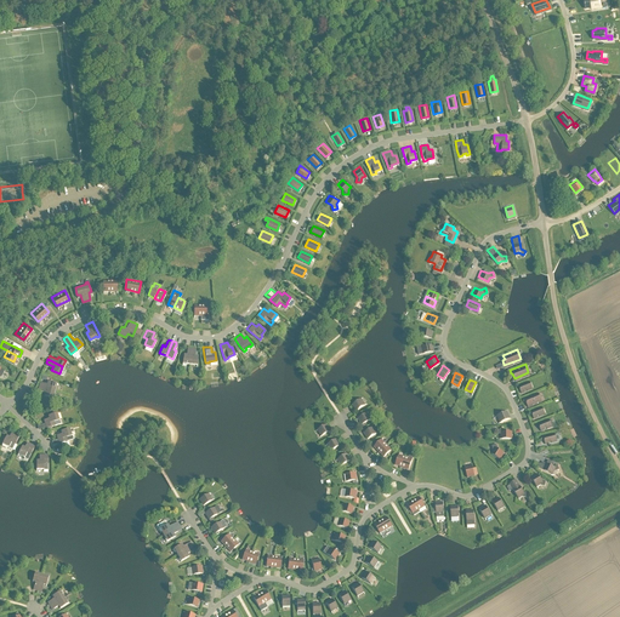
[(528,380),(517,383),(521,390),(532,386),(528,380)]
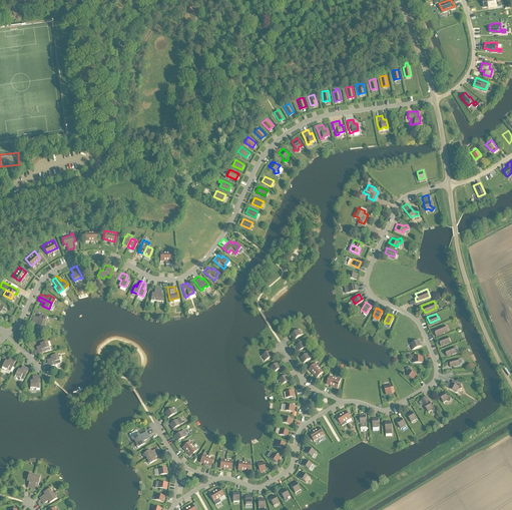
[(32,322),(37,323),(36,325),(43,327),(44,321),(31,318),(30,321),(32,322)]
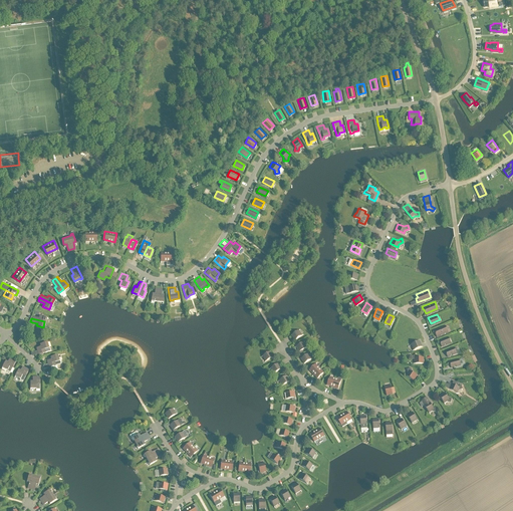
[(435,330),(436,335),(448,330),(445,323),(432,328),(433,331),(435,330)]
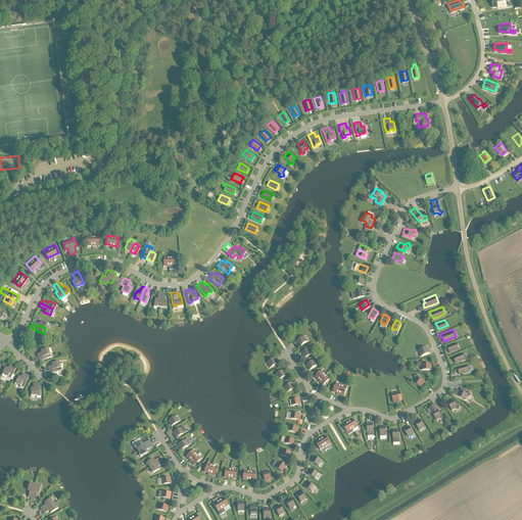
[(303,334),(295,339),(299,344),(306,339),(303,334)]
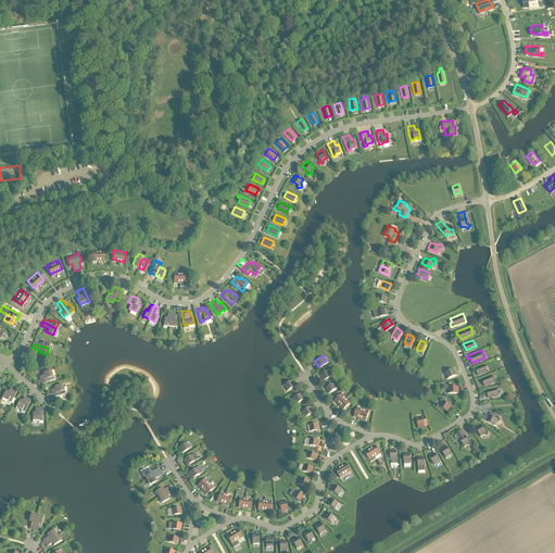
[(484,363),(475,366),(477,373),(487,368),(484,363)]
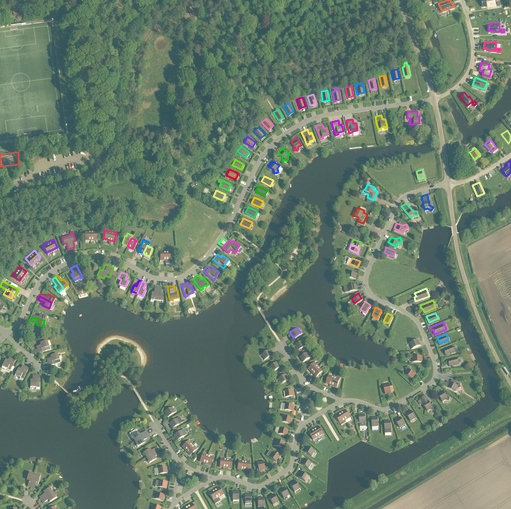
[(411,347),(419,343),(417,338),(409,341),(411,347)]
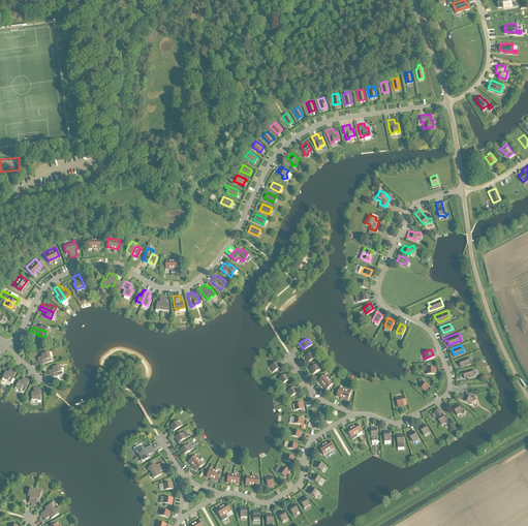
[(45,361),(52,359),(51,356),(50,356),(48,350),(40,352),(41,354),(36,357),(38,363),(45,361)]
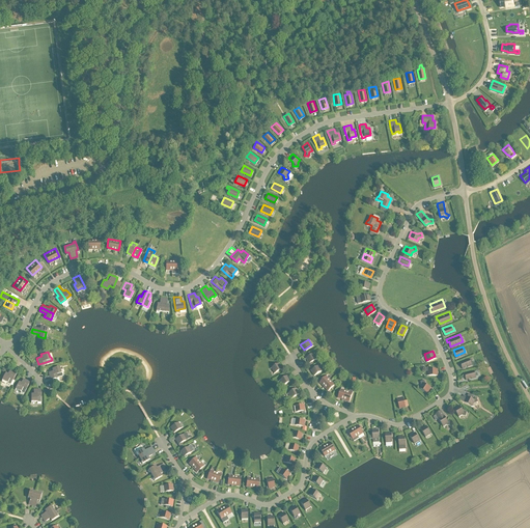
[(313,352),(305,356),(308,361),(316,357),(313,352)]
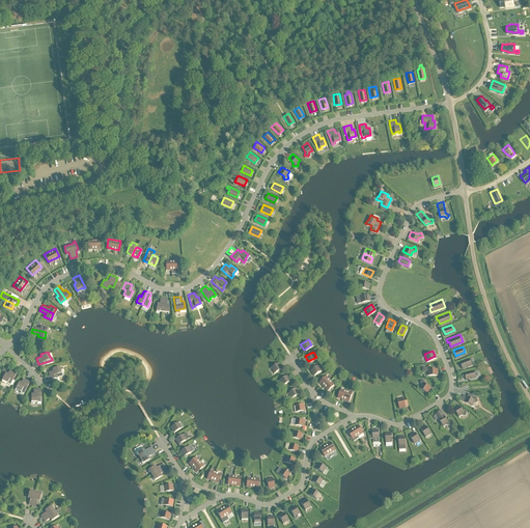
[(469,357),(459,361),(462,366),(471,363),(469,357)]
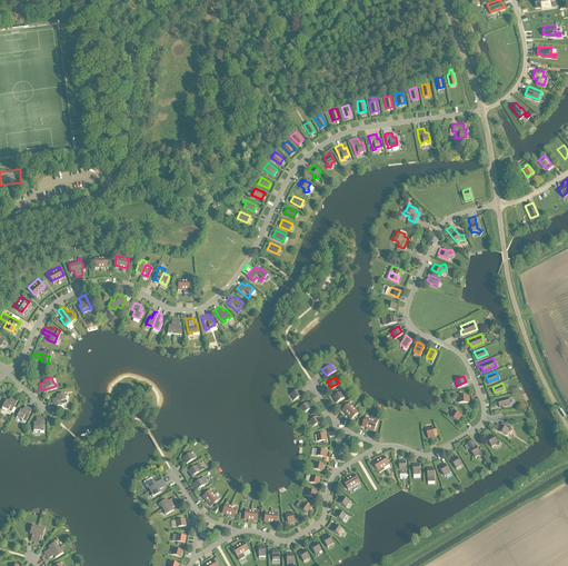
[(298,387),(290,393),(294,398),(301,393),(298,387)]
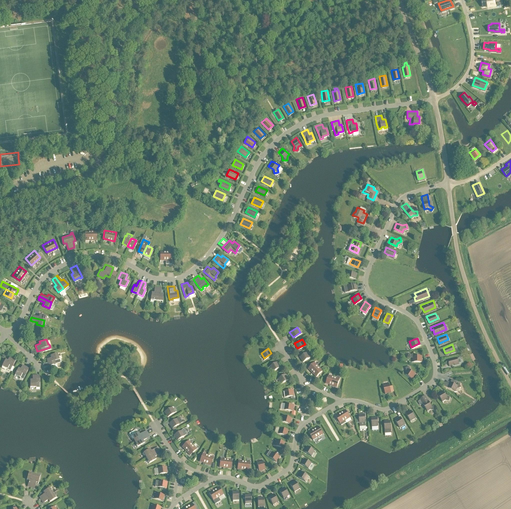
[(306,350),(299,355),(302,360),(310,356),(306,350)]
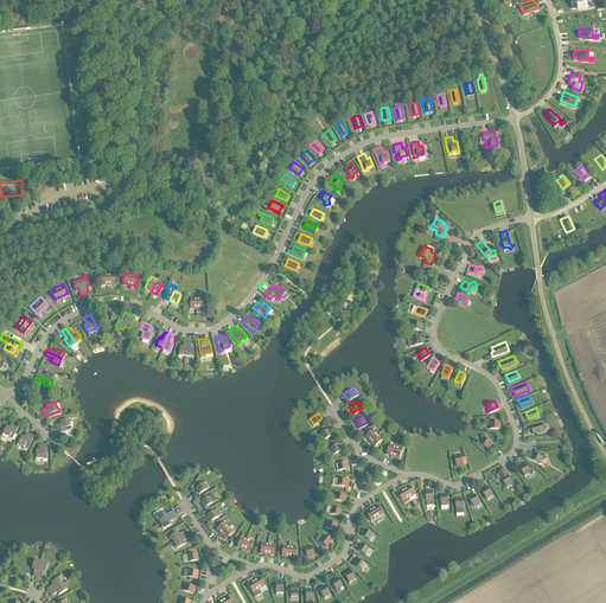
[(489,416),(485,419),(489,423),(489,427),(499,427),(499,419),(492,419),(489,416)]
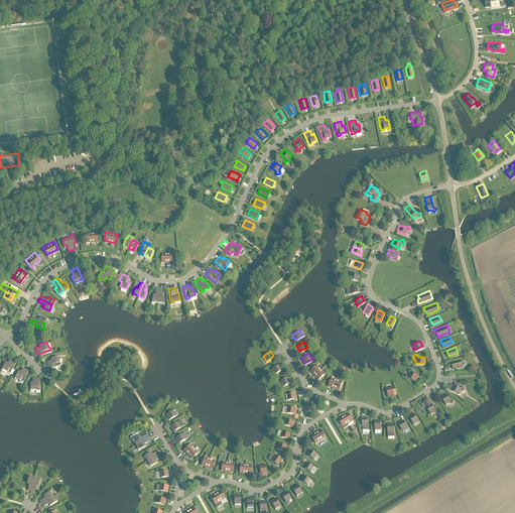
[(50,357),(50,359),(46,360),(48,367),(54,365),(60,363),(59,360),(58,360),(56,355),(50,357)]
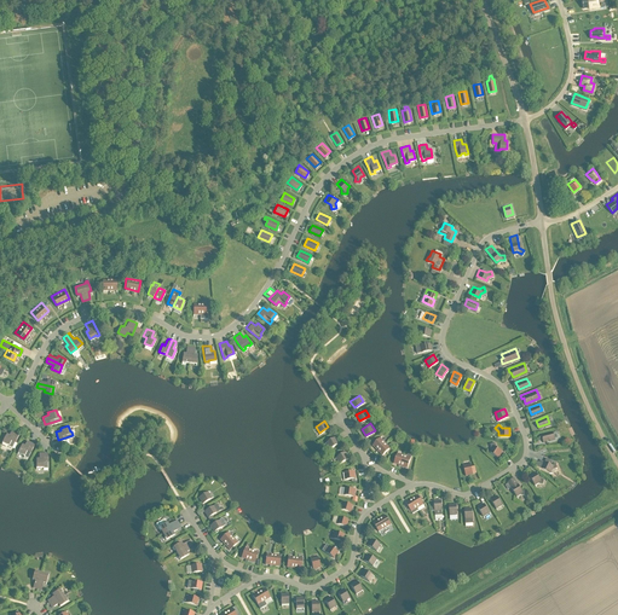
[(1,440),(7,444),(6,445),(10,447),(13,440),(18,433),(11,429),(7,434),(5,433),(1,440)]
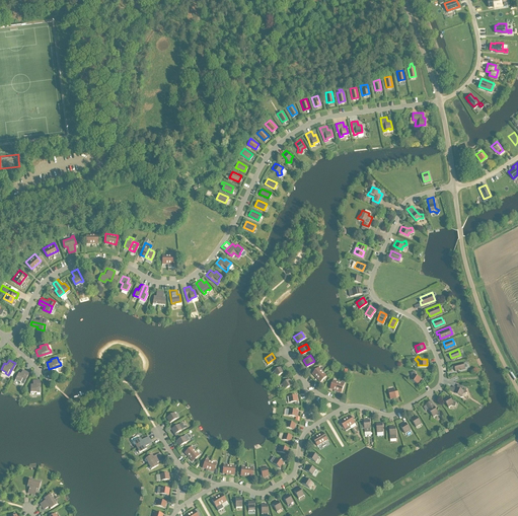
[(464,367),(462,361),(450,364),(451,366),(453,365),(454,369),(464,367)]
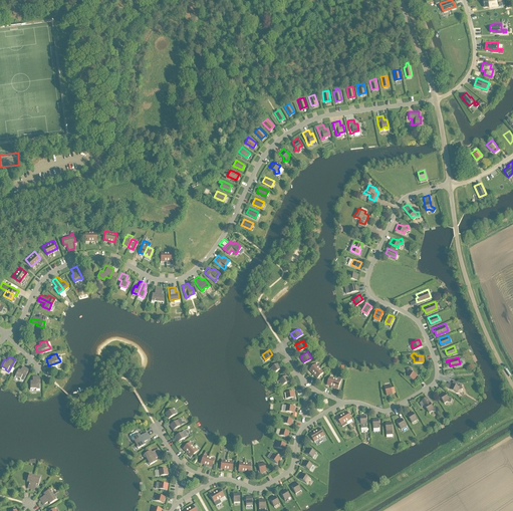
[(277,361),(270,366),(273,371),(280,366),(277,361)]
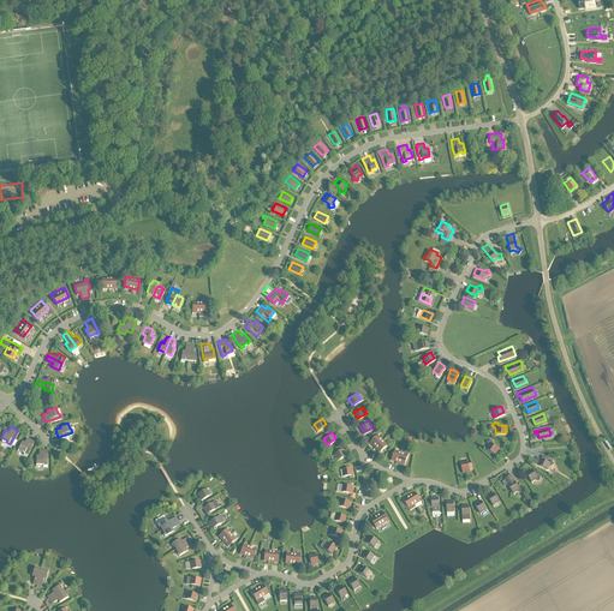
[(377,433),(369,441),(374,445),(382,438),(377,433)]
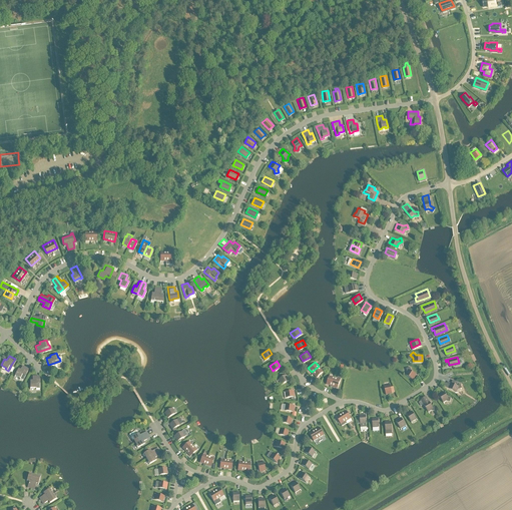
[(17,367),(14,374),(19,376),(18,378),(21,379),(24,373),(24,374),(27,367),(21,364),(19,369),(17,367)]
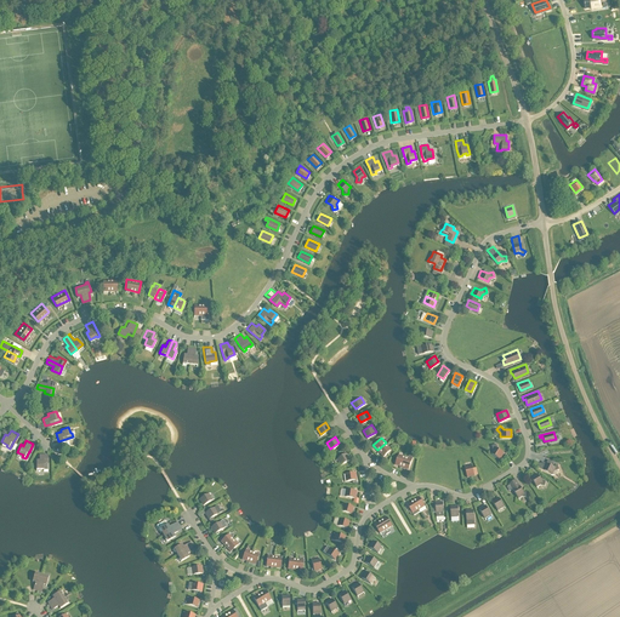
[(386,443),(377,450),(382,455),(391,447),(386,443)]
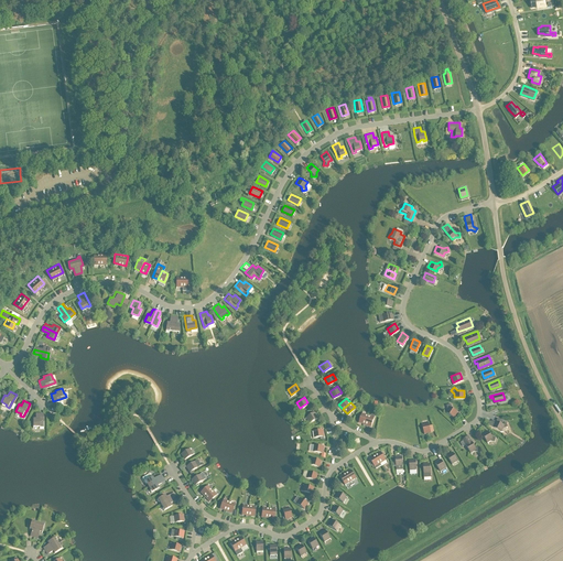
[(446,408),(445,410),(453,416),(456,410),(451,407),(450,402),(445,403),(446,408)]
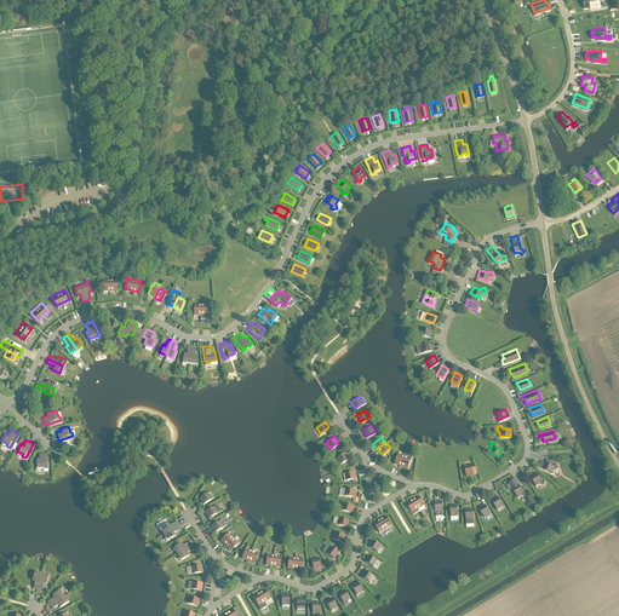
[(345,450),(336,456),(339,462),(349,456),(345,450)]
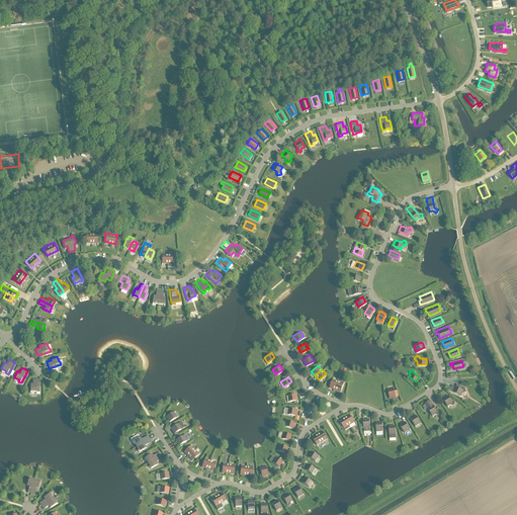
[(32,377),(32,382),(29,382),(29,390),(35,390),(35,392),(38,392),(38,384),(38,377),(32,377)]
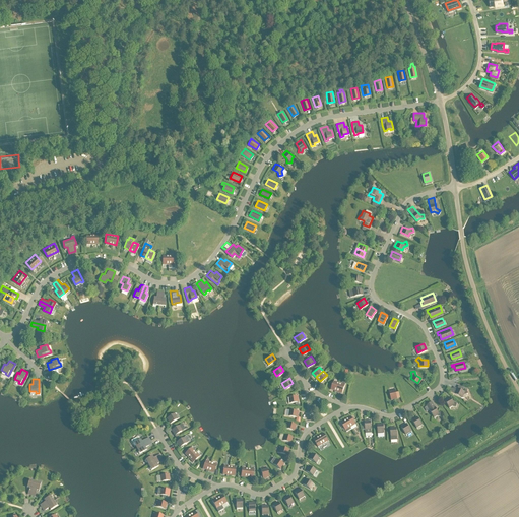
[(333,379),(330,387),(335,389),(338,381),(333,379)]
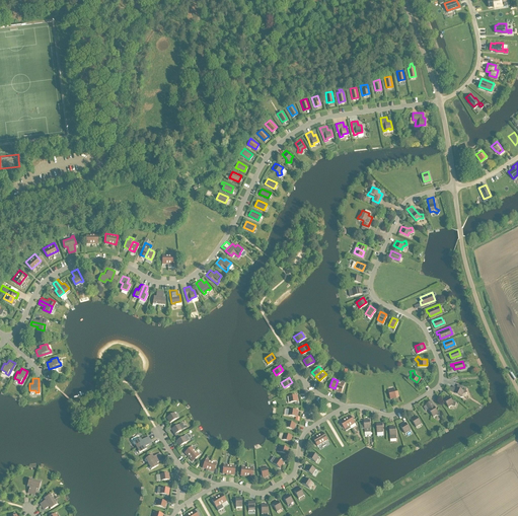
[(338,380),(335,388),(341,390),(344,382),(338,380)]
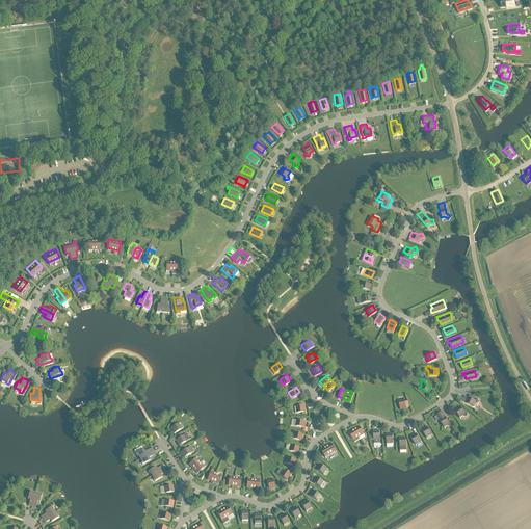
[(461,395),(459,399),(473,405),(474,402),(478,400),(476,397),(472,398),(463,394),(462,396),(461,395)]
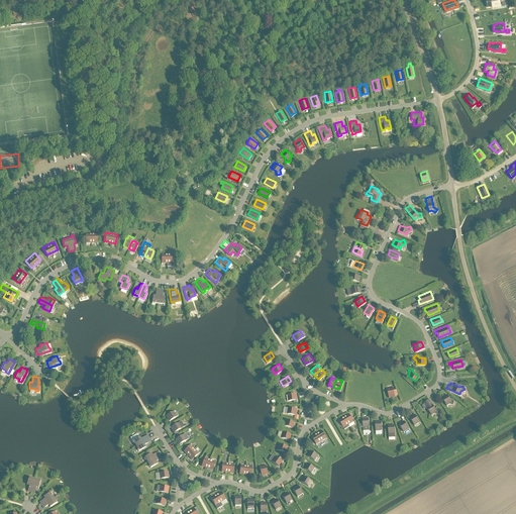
[(446,393),(441,396),(445,404),(448,402),(452,403),(453,399),(449,398),(446,393)]
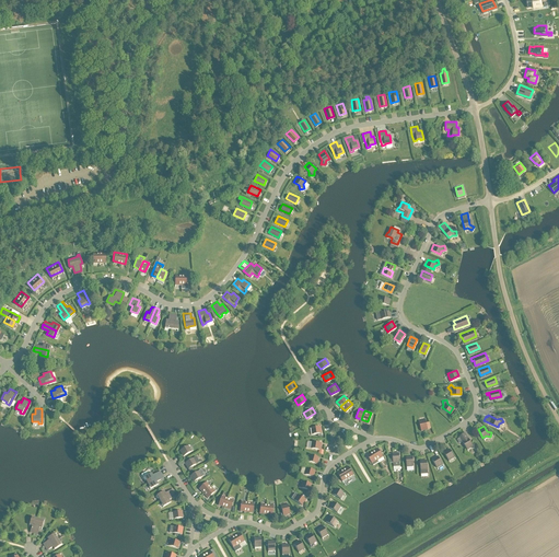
[(464,431),(458,434),(466,448),(469,447),(474,448),(475,443),(470,442),(464,431)]
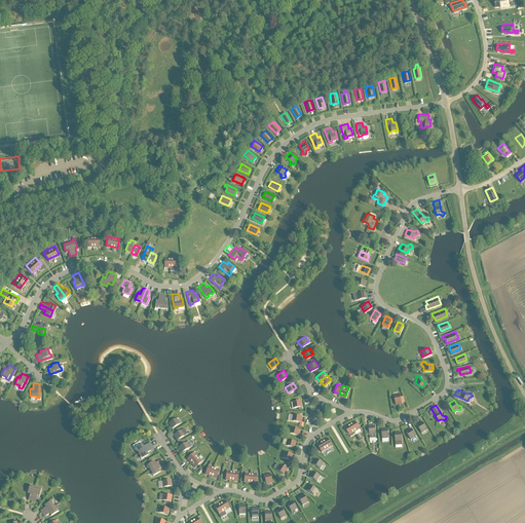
[(176,416),(167,421),(171,426),(179,421),(176,416)]
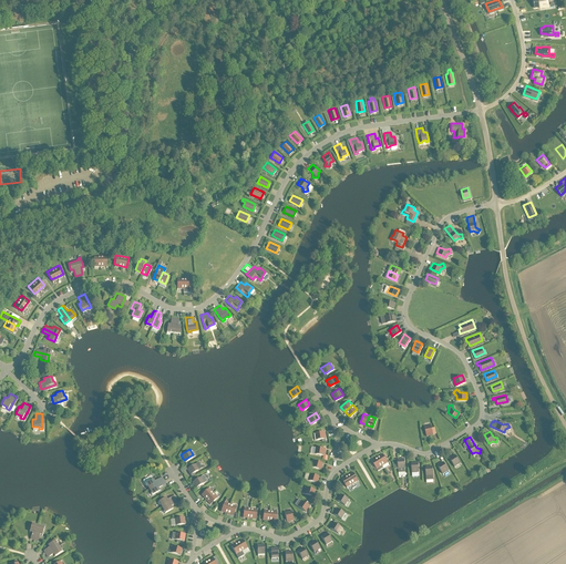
[(382,452),(377,455),(381,463),(387,460),(382,452)]
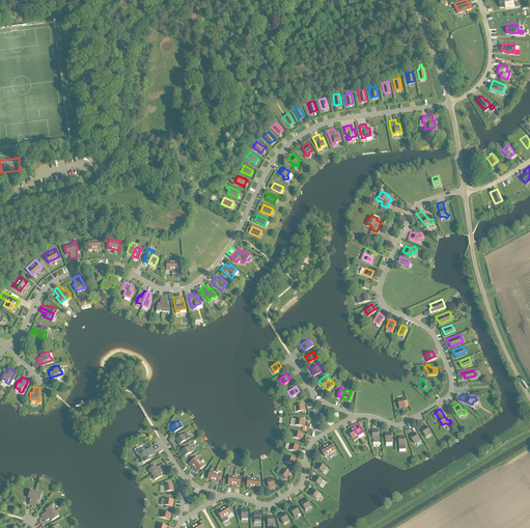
[(425,423),(420,427),(424,435),(429,432),(425,423)]
